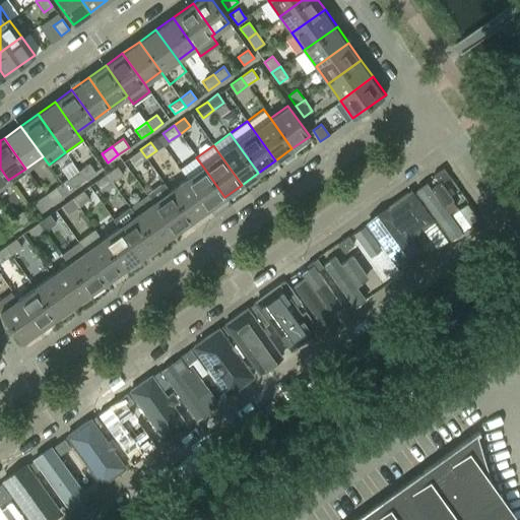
[(146,157),(140,149),(129,157),(135,166),(146,157)]
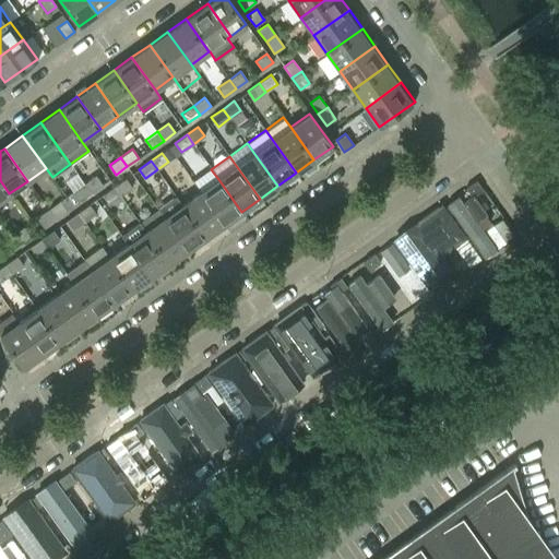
[(102,185),(95,175),(84,183),(91,192),(102,185)]
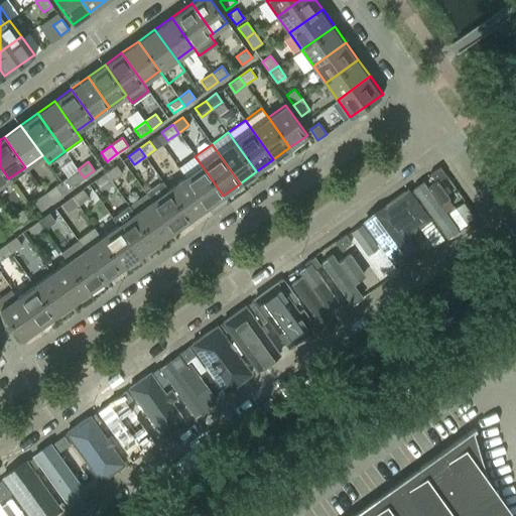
[(122,173),(116,164),(105,172),(111,180),(122,173)]
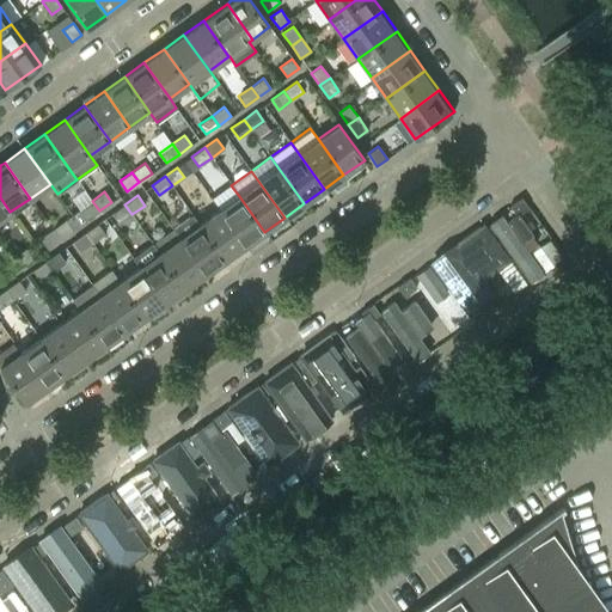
[(264,232),(239,196),(219,210),(244,246),(264,232)]
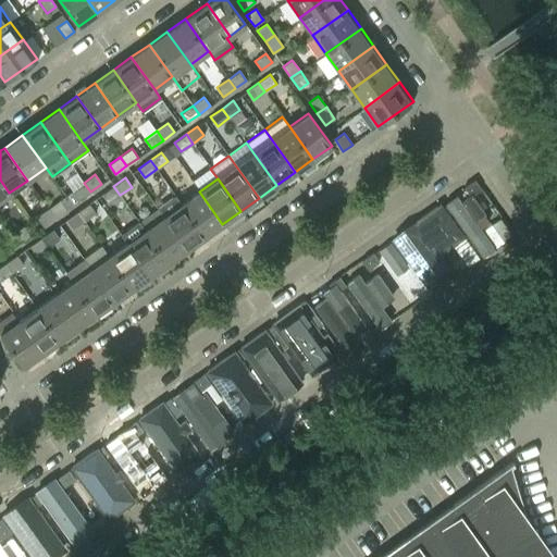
[(0,199),(9,193),(0,180),(0,199)]
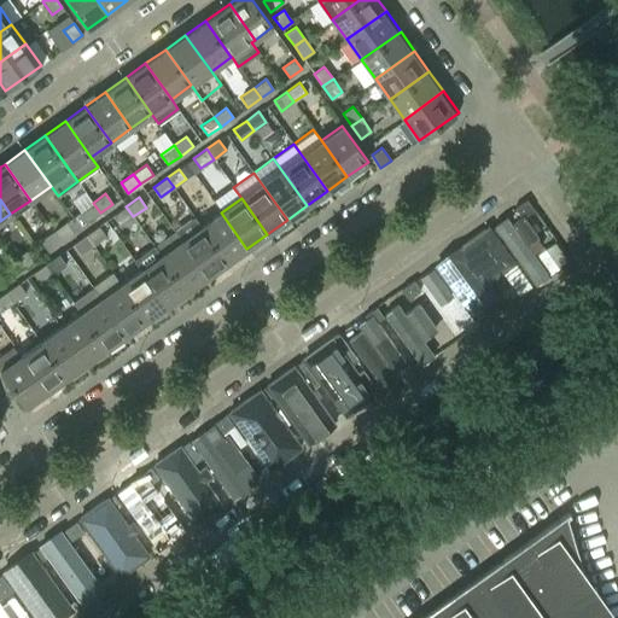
[(534,209),(526,199),(514,208),(522,217),(534,209)]
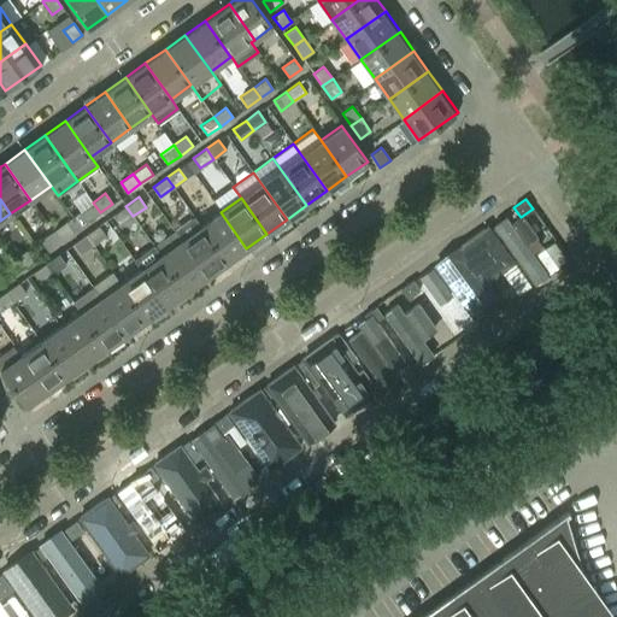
[(100,212),(93,203),(80,211),(87,222),(100,212)]
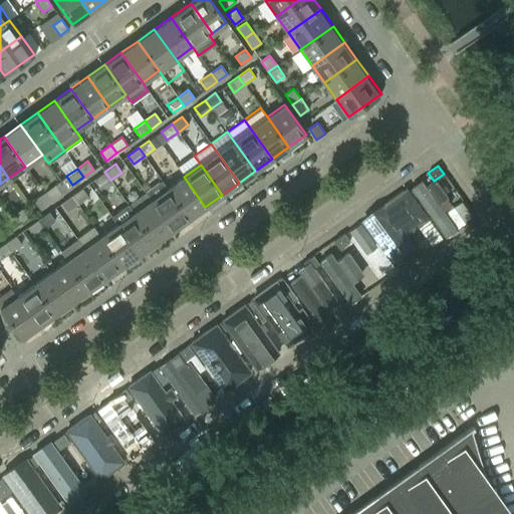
[(110,180),(104,172),(94,179),(100,188),(110,180)]
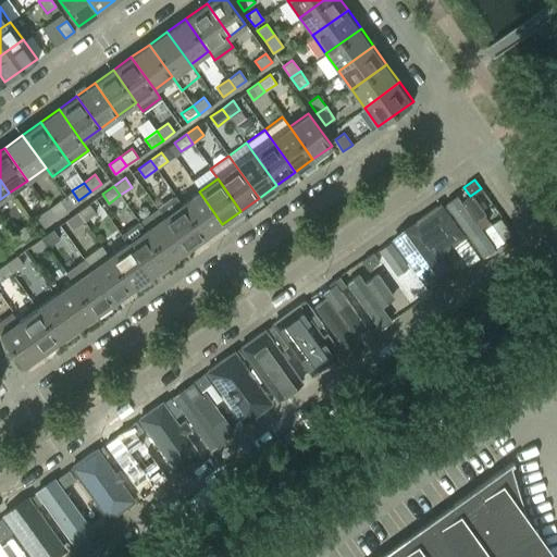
[(222,224),(199,192),(181,203),(205,236),(222,224)]
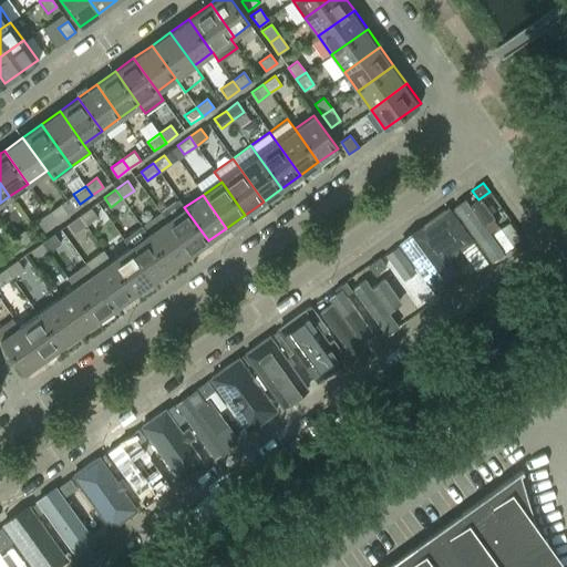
[(208,240),(184,207),(177,198),(160,212),(166,220),(189,254),(208,240)]
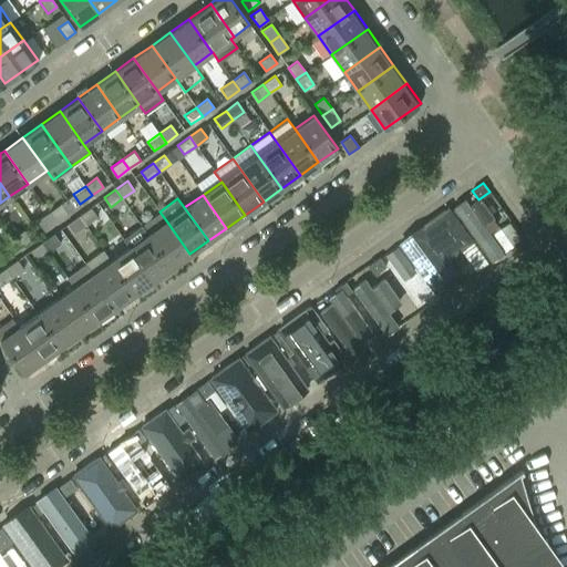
[(471,199),(456,209),(492,258),(506,248),(471,199)]
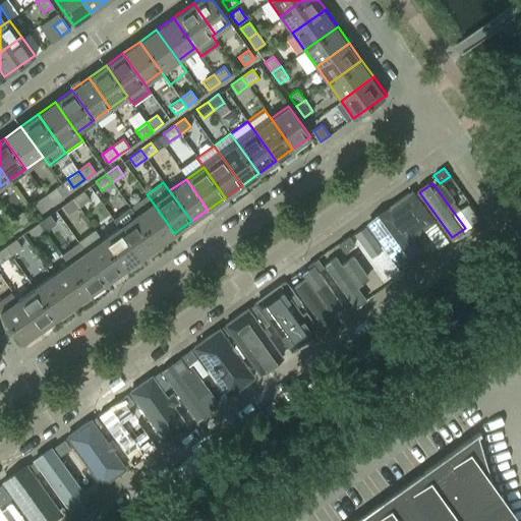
[(61,196),(55,187),(45,195),(51,204),(61,196)]
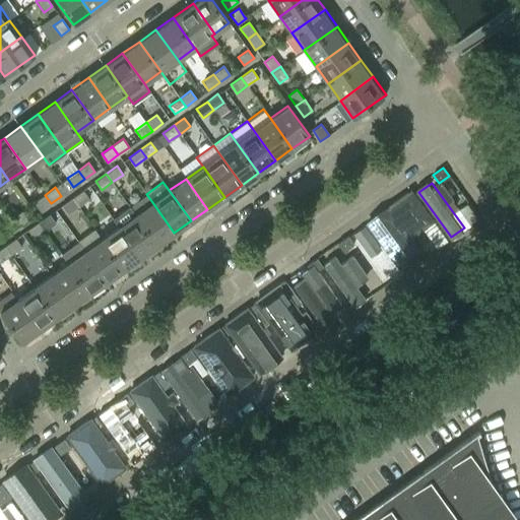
[(88,199),(82,190),(72,198),(78,206),(88,199)]
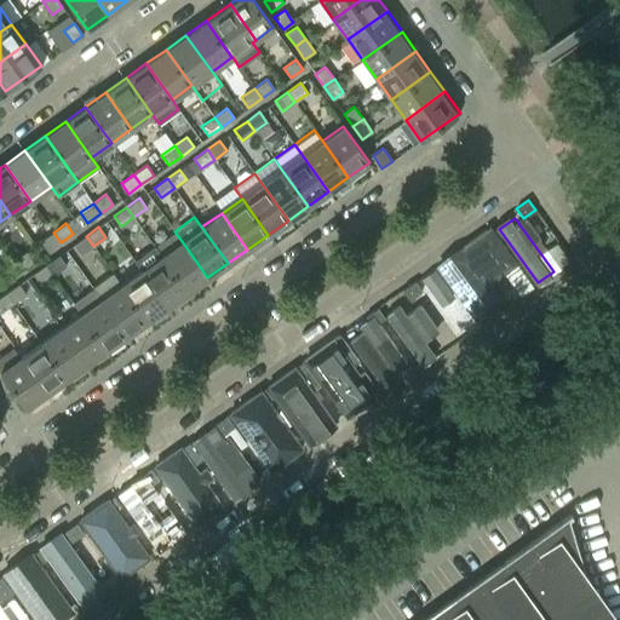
[(497,236),(489,227),(478,235),(486,246),(497,236)]
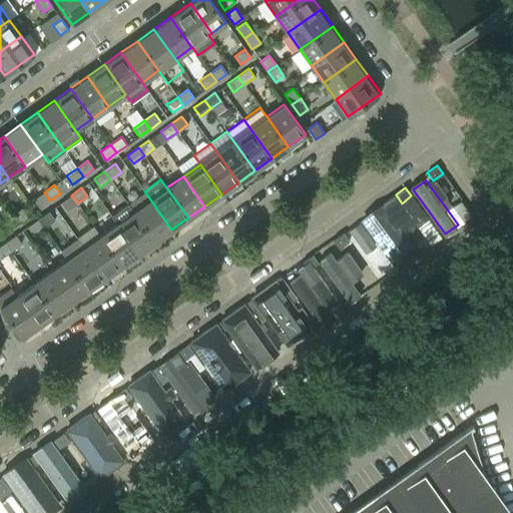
[(50,200),(44,192),(33,199),(39,208),(50,200)]
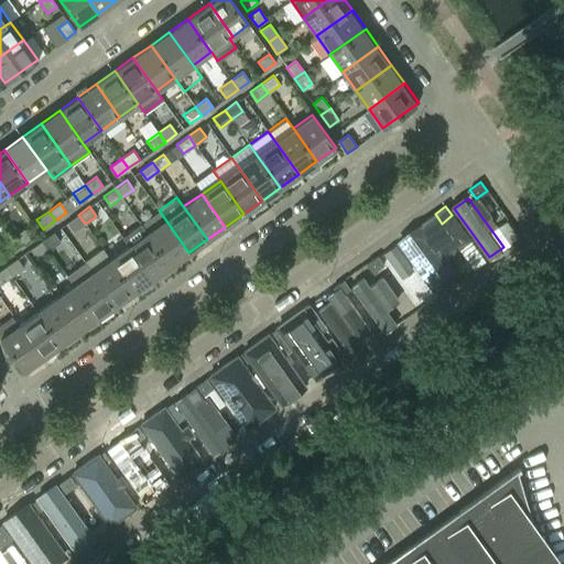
[(85,224),(78,215),(66,223),(73,232),(85,224)]
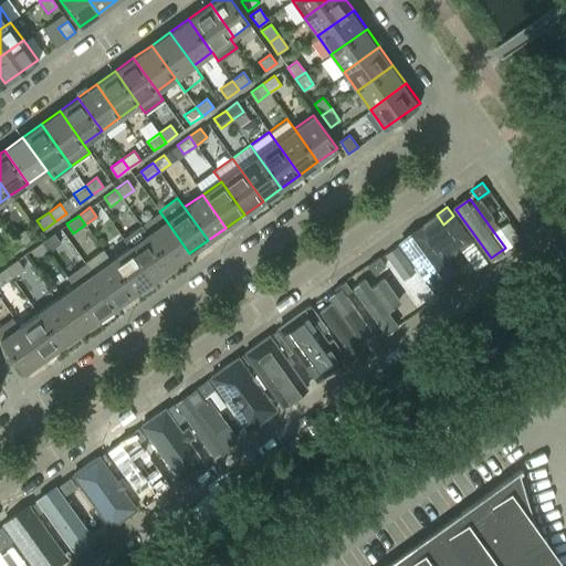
[(189,253),(166,220),(147,233),(170,266),(189,253)]
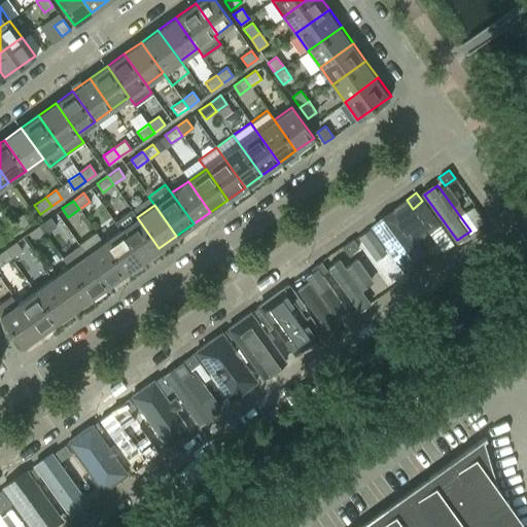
[(405,206),(390,216),(424,264),(438,253),(405,206)]
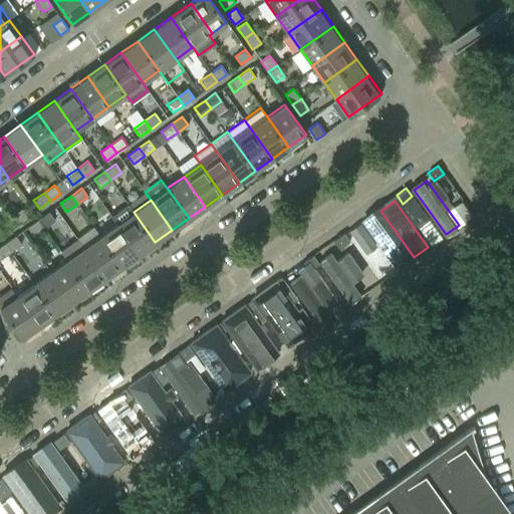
[(27,217),(21,209),(10,216),(16,225),(27,217)]
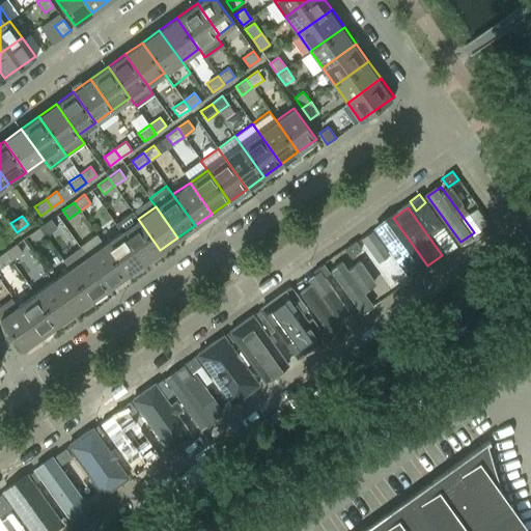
[(393,226),(387,218),(378,225),(384,233),(393,226)]
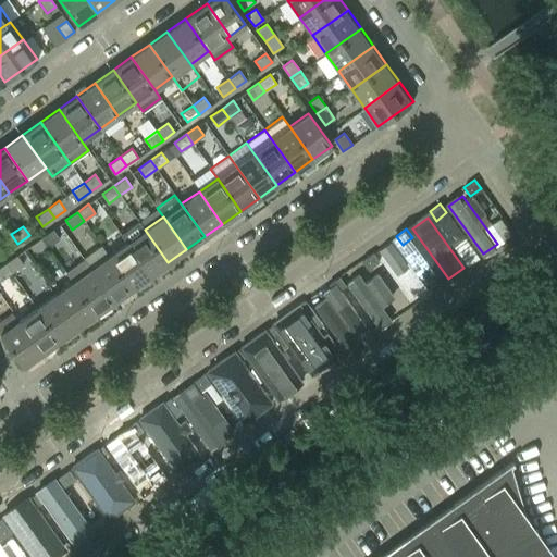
[(59,238),(52,230),(41,237),(48,247),(59,238)]
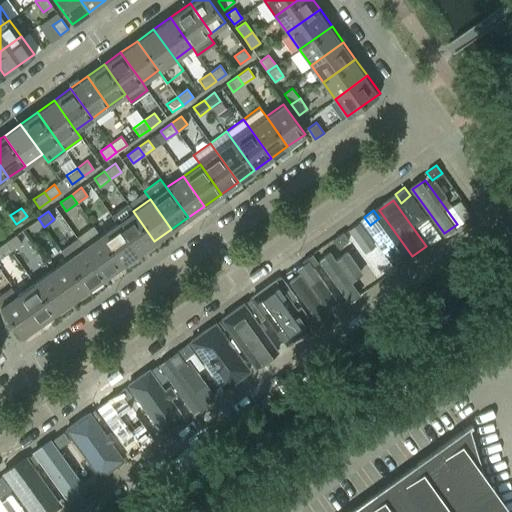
[(154,241),(133,211),(116,223),(138,253),(154,241)]
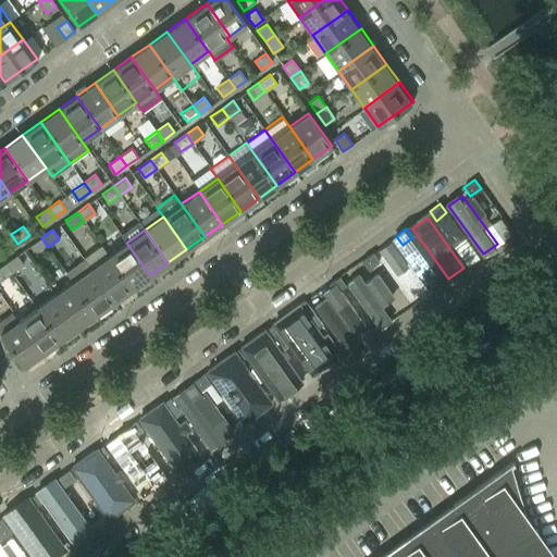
[(17,244),(11,234),(0,242),(7,251),(17,244)]
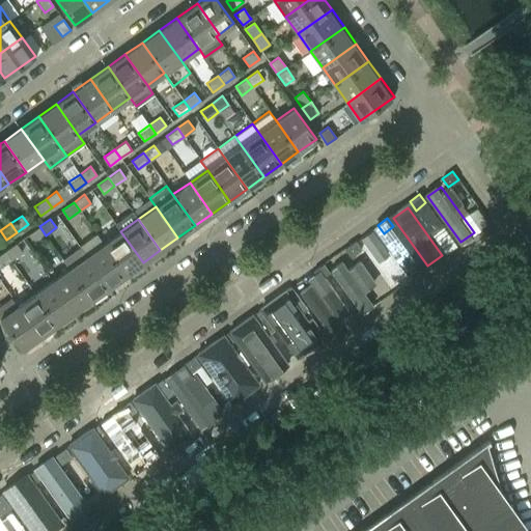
[(46,235),(39,226),(28,234),(34,243),(46,235)]
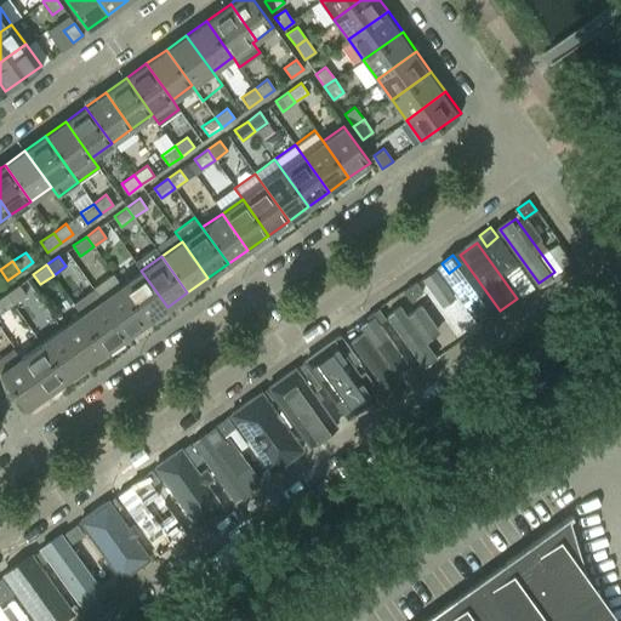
[(167,307),(141,271),(121,285),(147,322),(167,307)]
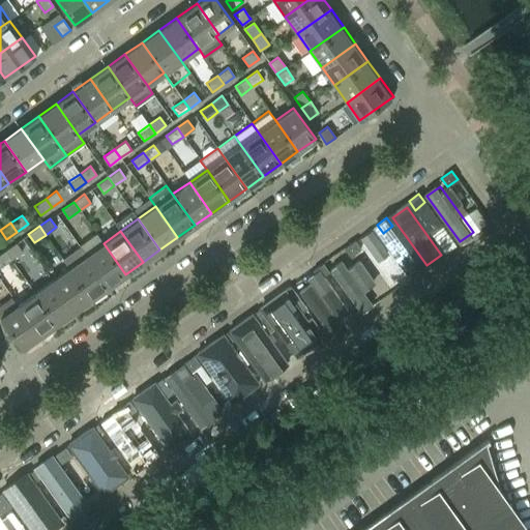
[(360,248),(354,240),(344,247),(350,256),(360,248)]
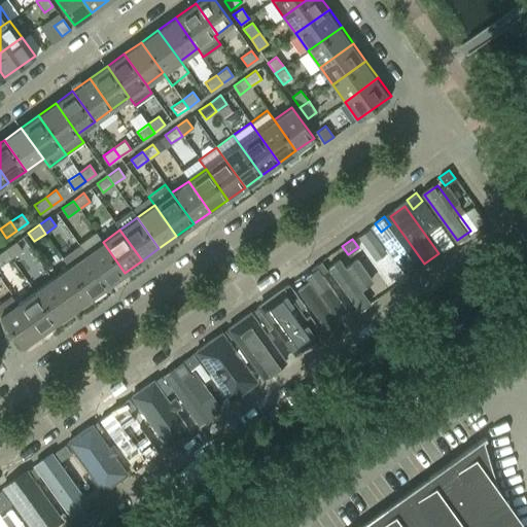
[(22,250),(15,242),(5,249),(11,258),(22,250)]
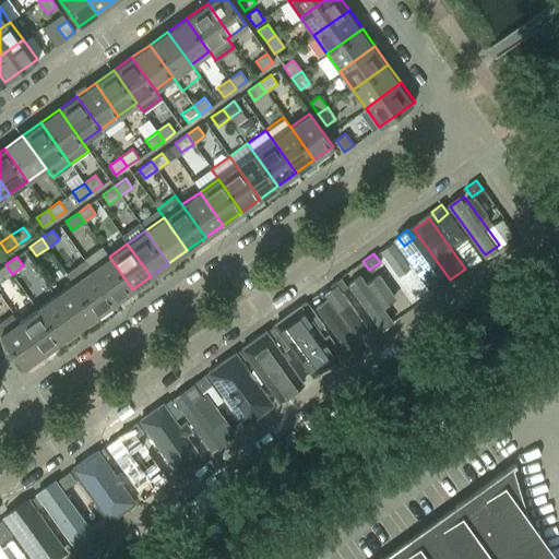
[(132,289),(109,257),(91,270),(114,302),(132,289)]
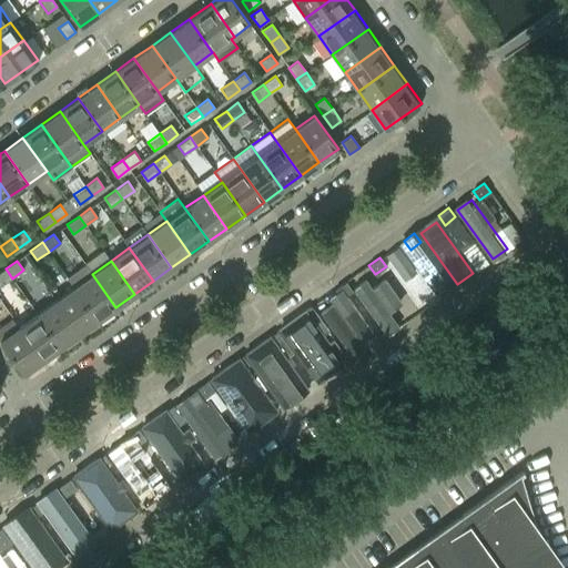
[(115,307),(92,274),(85,265),(67,279),(73,287),(98,321),(115,307)]
